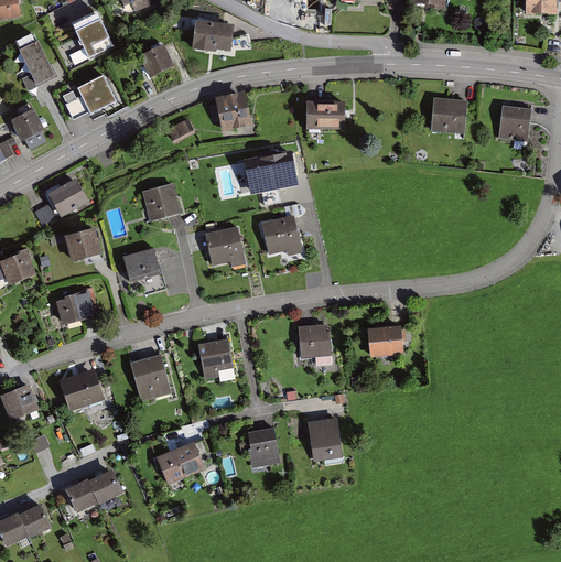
[(0,0),(0,15),(13,14),(11,0),(0,0)]
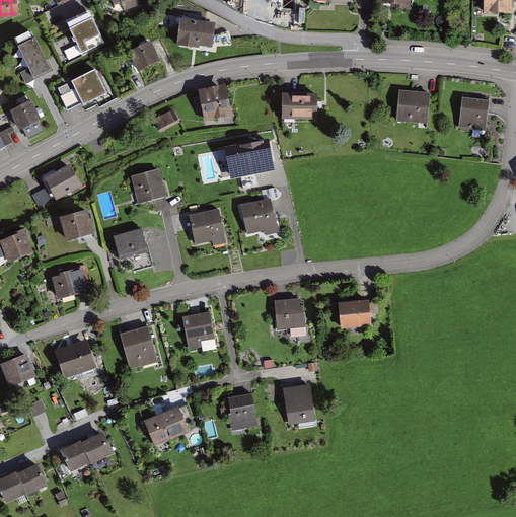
[(145,4),(142,0),(105,0),(124,21),(145,4)]
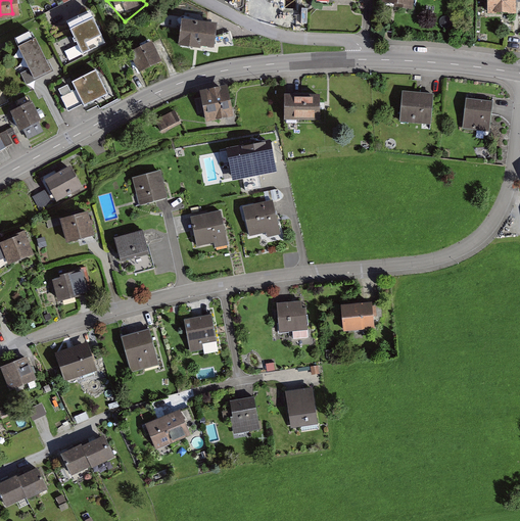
[(388,0),(387,5),(418,12),(421,0),(388,0)]
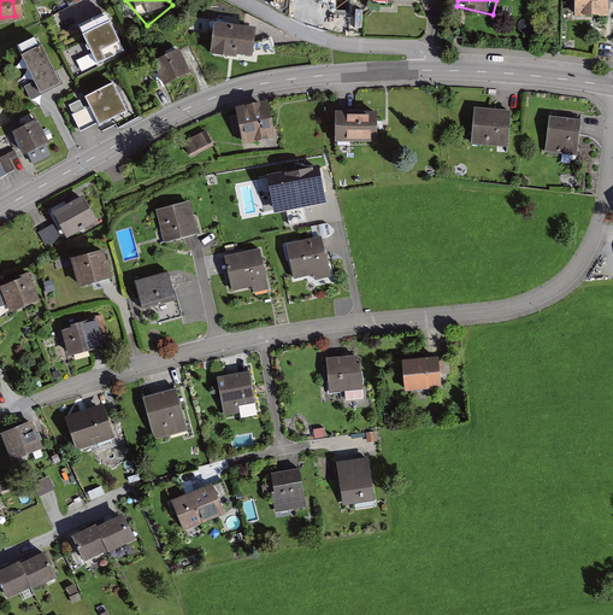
[(572,0),(573,15),(602,15),(602,3),(609,3),(609,0),(572,0)]
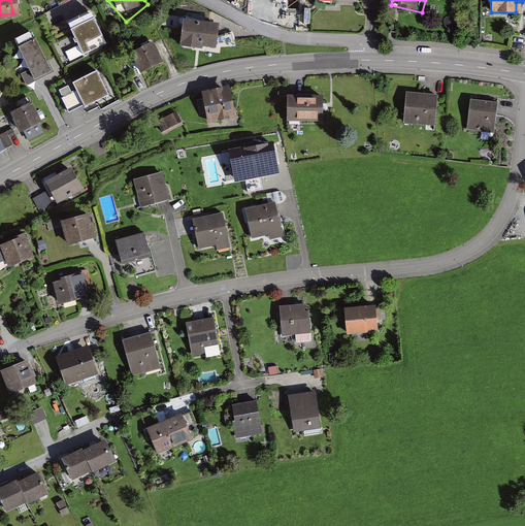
[(88,3),(60,17),(77,52),(105,38),(88,3)]
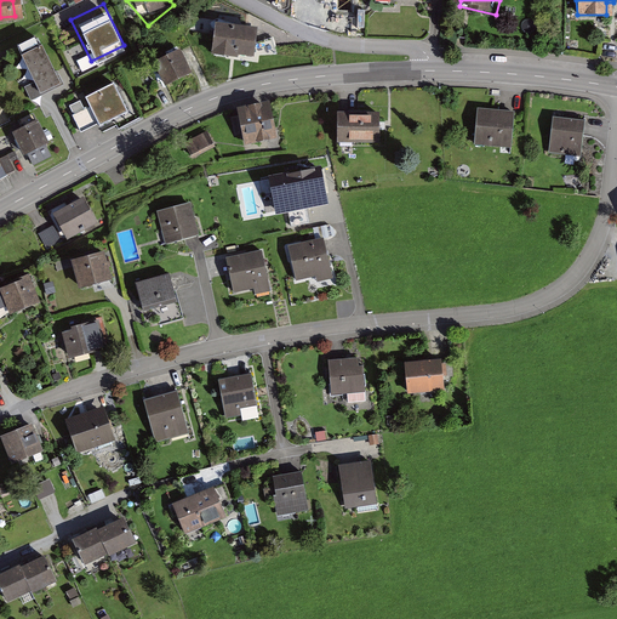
[(275,30),(221,27),(218,52),(273,57),(275,30)]
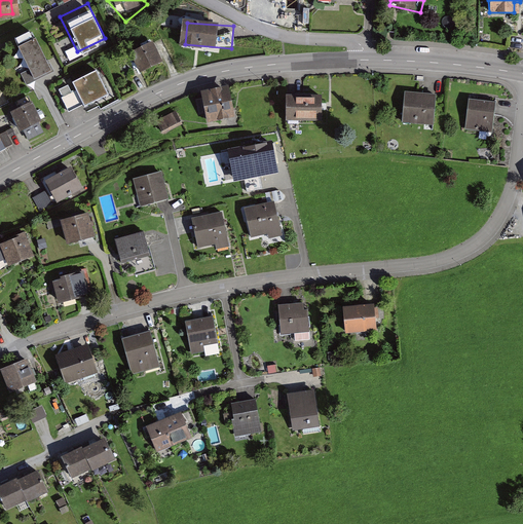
[(32,34),(16,41),(31,73),(46,66),(32,34)]
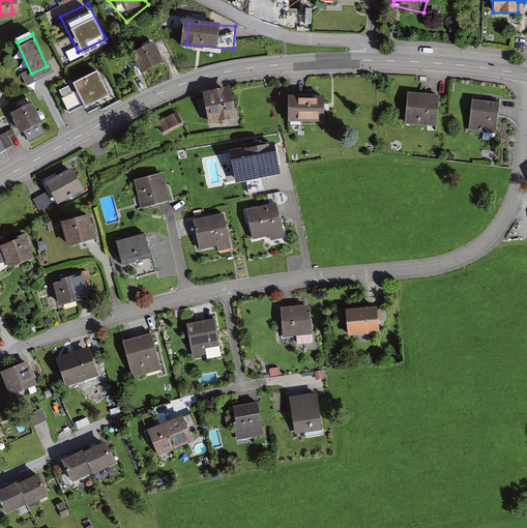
[(162,40),(138,53),(150,76),(174,63),(162,40)]
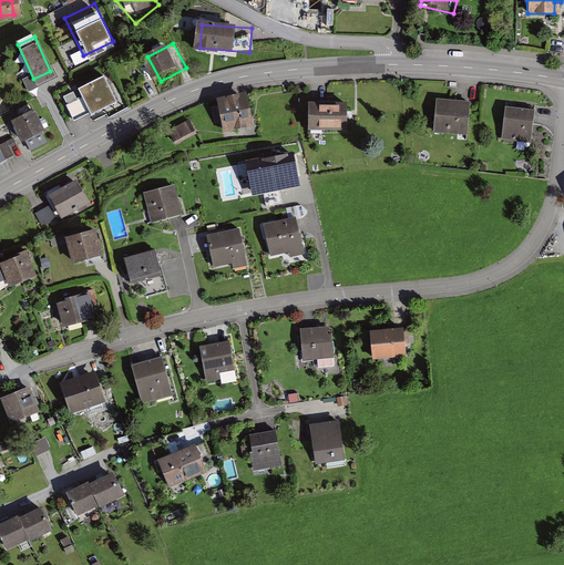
[(101,73),(75,84),(89,113),(114,102),(101,73)]
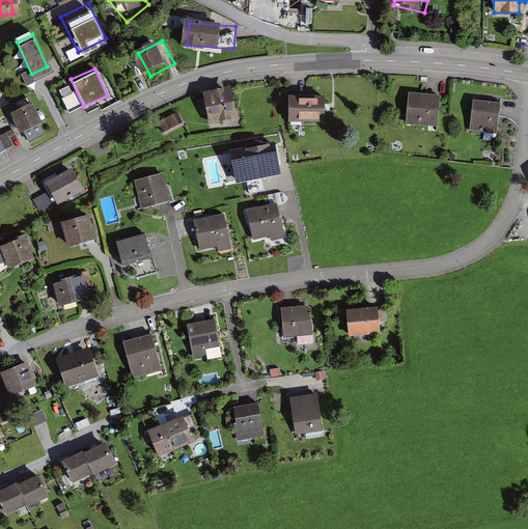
[(231,85),(201,90),(202,99),(196,100),(198,113),(204,112),(206,122),(237,117),(231,85)]
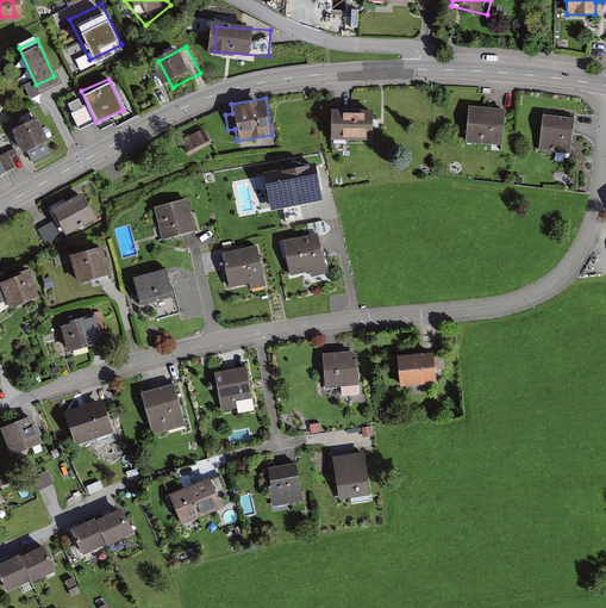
[(504,109),(464,105),(462,140),(501,143),(504,109)]
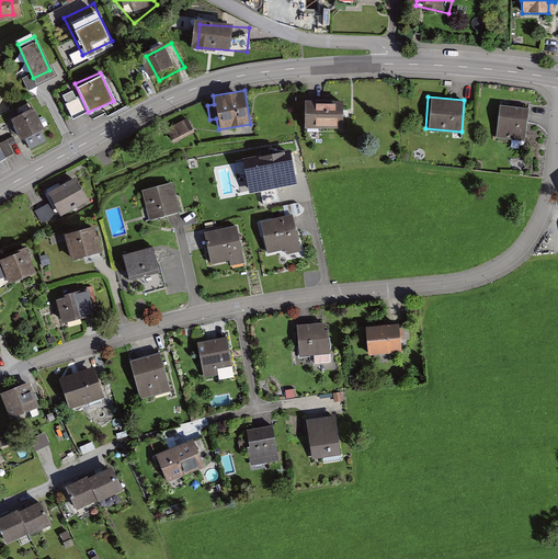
[(342,101),(304,102),(305,130),(343,128),(342,101)]
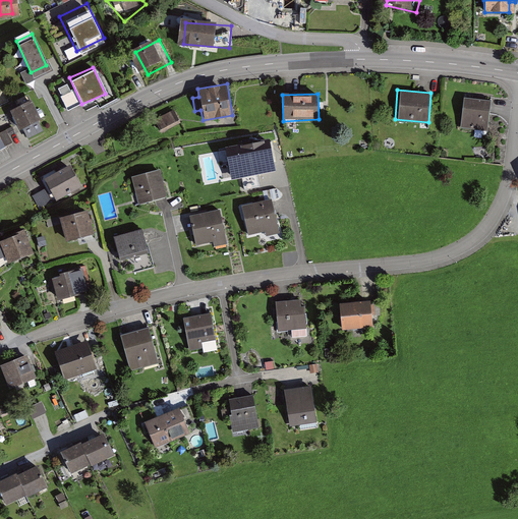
[(30,97),(8,107),(18,127),(40,117),(30,97)]
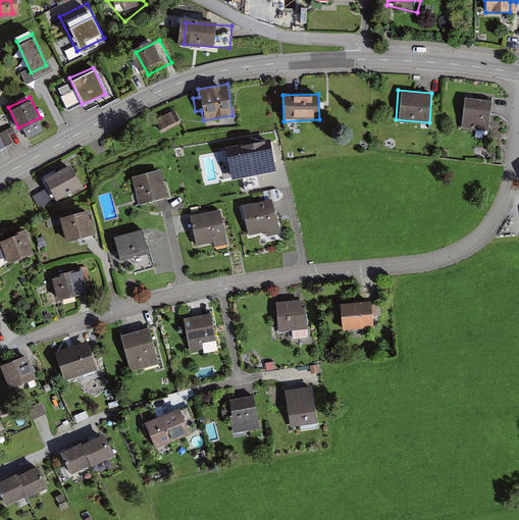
[(491,100),(464,97),(461,127),(488,131),(491,100)]
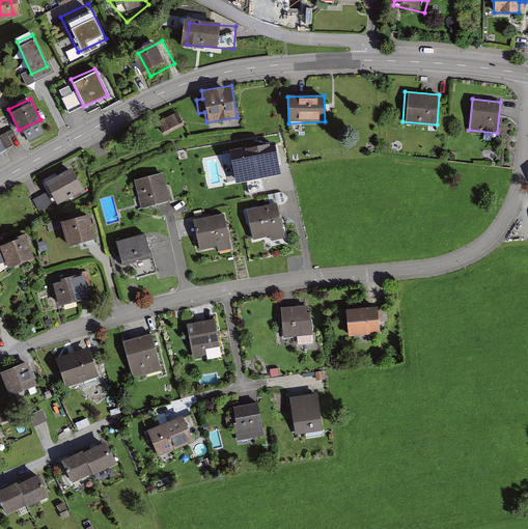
[(176,111),(157,121),(163,132),(183,122),(176,111)]
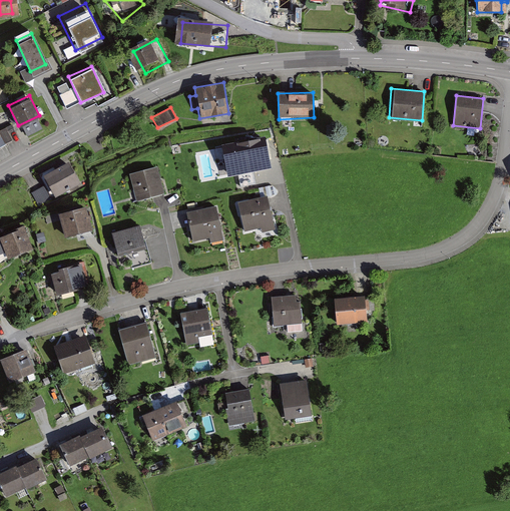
[(267,139),(229,145),(231,157),(226,158),(228,172),(271,164),(267,139)]
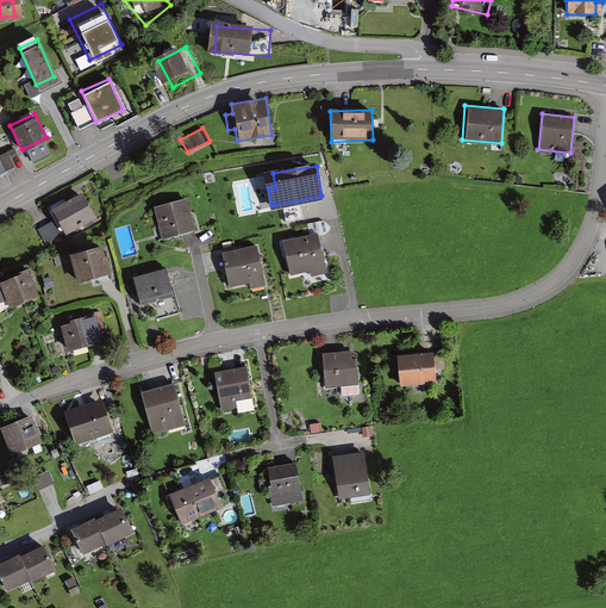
[(35,227),(44,246),(95,219),(81,191),(67,199),(64,193),(45,203),(54,217),(35,227)]
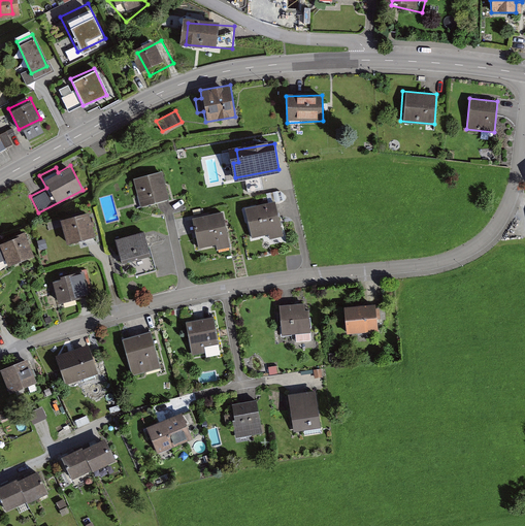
[(162,171),(133,177),(138,197),(140,196),(141,202),(167,196),(162,171)]
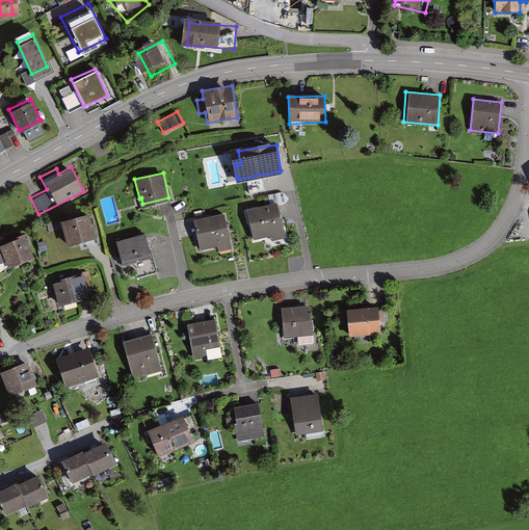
[(276,204),(245,211),(250,239),(271,235),(272,241),(284,239),(276,204)]
